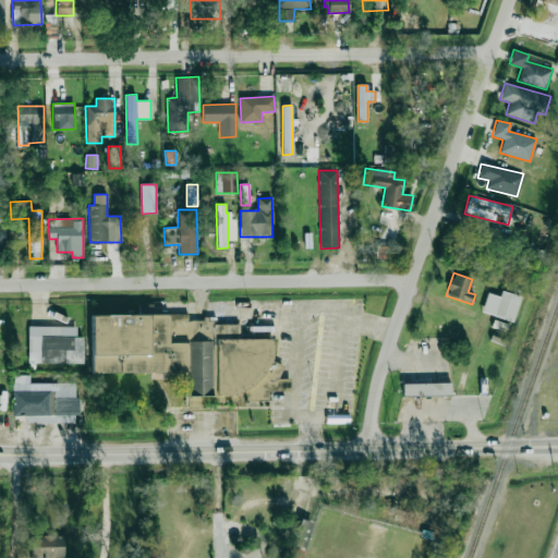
[(499,296),(487,293),(481,312),(513,322),(521,298),(501,291),(499,296)]
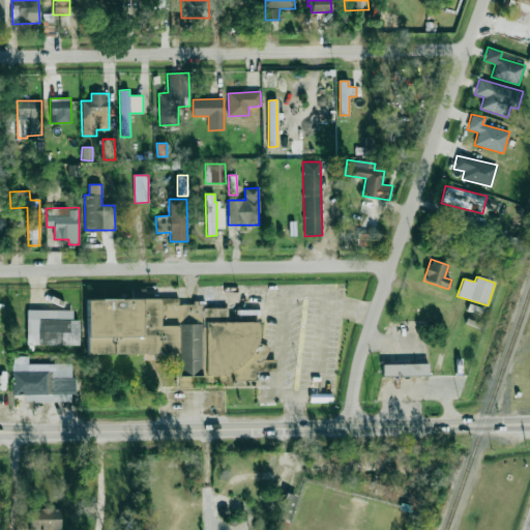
[(264,359),(276,359),(276,371),(253,371),(253,380),(203,381),(203,387),(179,387),(179,355),(88,355),(88,300),(179,300),(179,304),(194,304),(194,301),(199,301),(199,304),(203,304),(203,308),(228,308),(228,322),(260,322),(260,339),(259,342),(270,348),(264,359)]
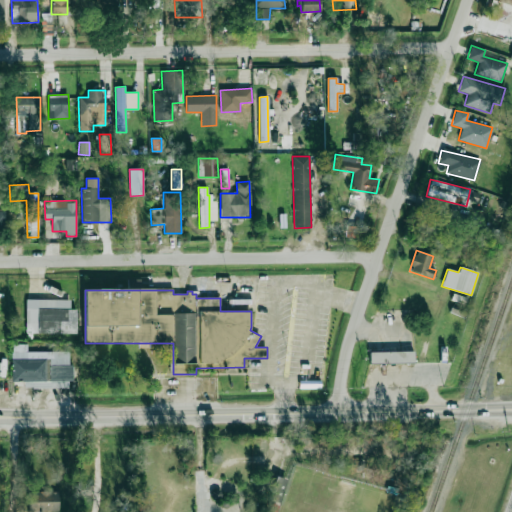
[(76,333),(76,309),(69,309),(69,300),(26,300),(25,333),(76,333)]
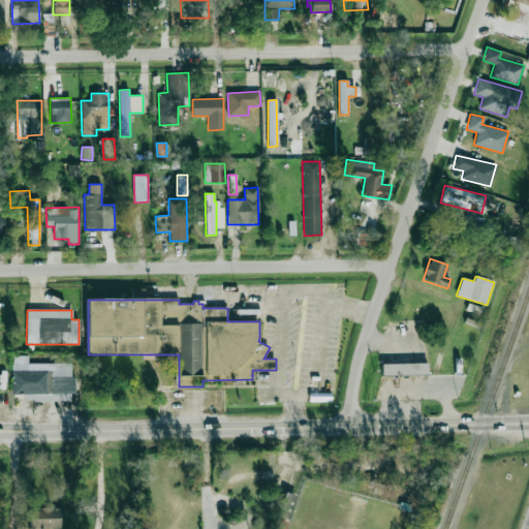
[(11,395),(25,395),(25,401),(73,401),(73,377),(71,377),(71,364),(27,363),(27,355),(11,355),(11,395)]
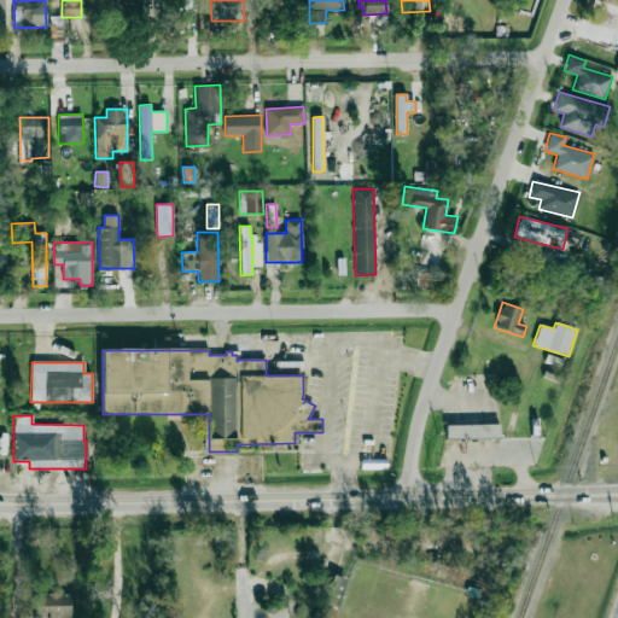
[(500,437),(500,424),(445,426),(445,439),(500,437)]
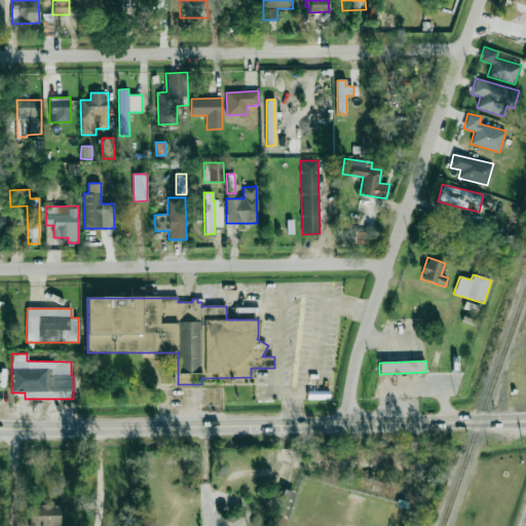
[(287,517),(295,492),(284,489),(275,514),(287,517)]
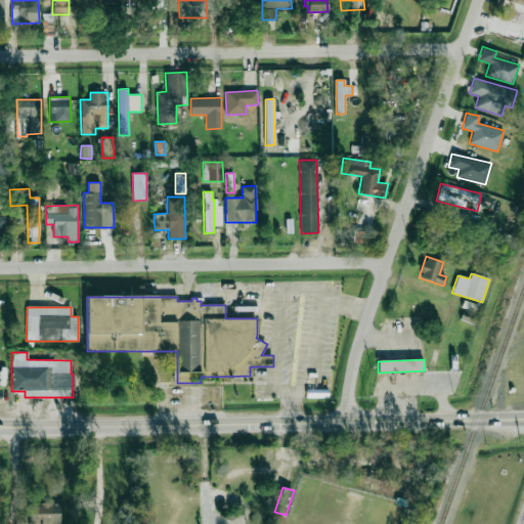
[(273,523),(281,523),(285,518),(277,515),(273,523)]
